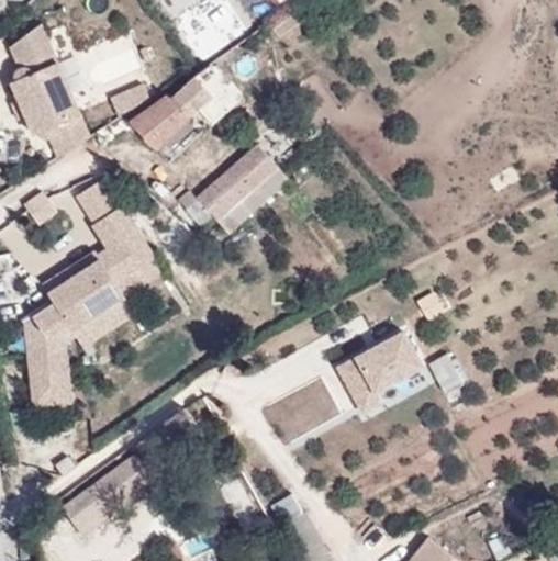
[(56,157),(86,136),(37,24),(7,47),(20,77),(8,81),(15,101),(22,115),(31,134),(43,128),(56,157)]
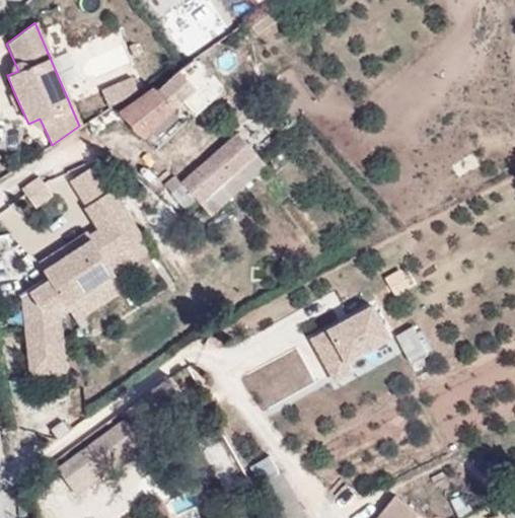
[(145,94),(163,116),(194,88),(178,71),(154,91),(152,89),(145,94)]
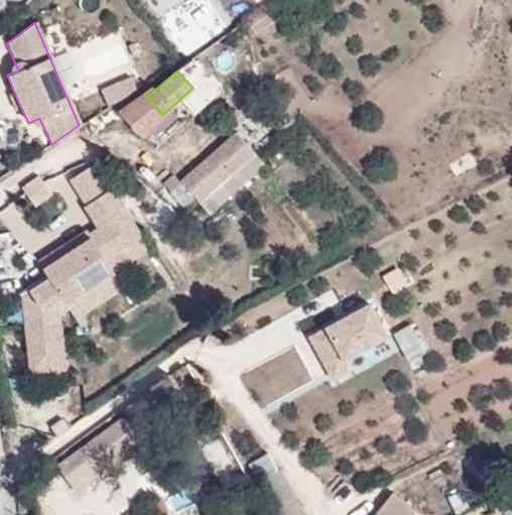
[(127,76),(114,81),(121,97),(133,89),(127,76)]
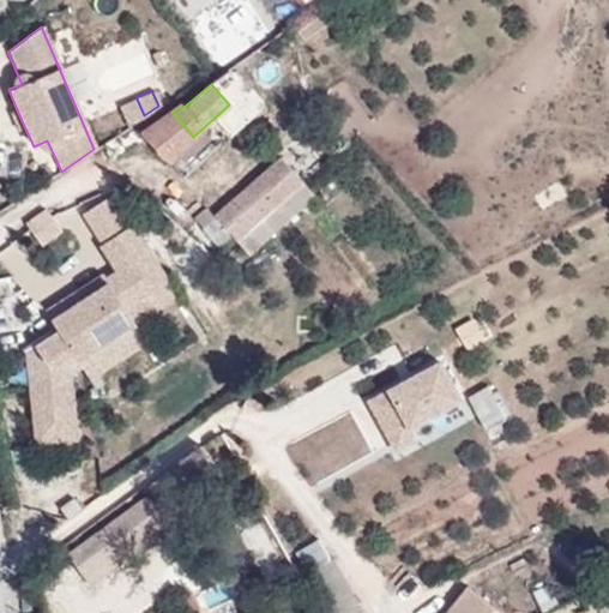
[(127,126),(144,115),(136,96),(119,103),(127,126)]
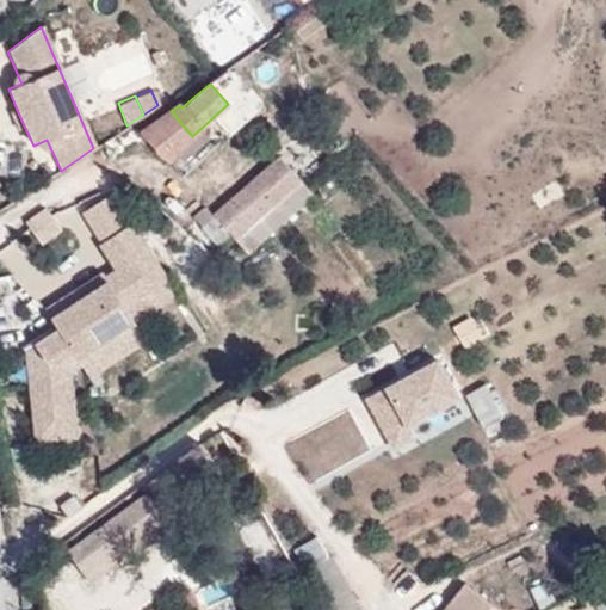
[(16,129),(24,125),(17,110),(8,114),(16,129)]
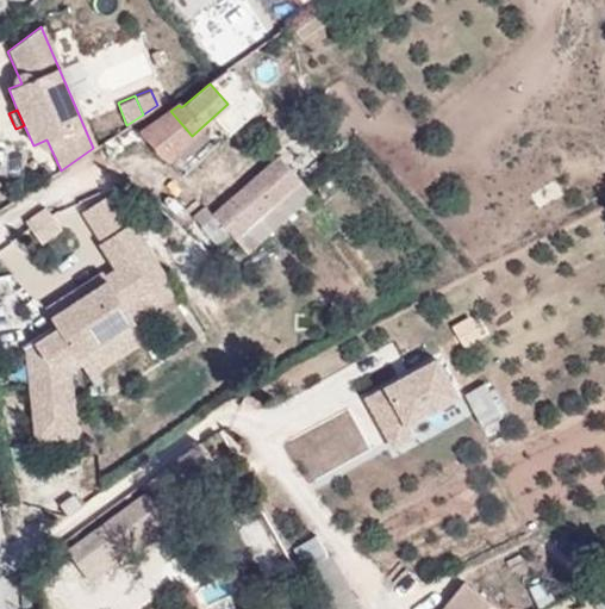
[(164,161),(192,136),(170,111),(138,131),(164,161)]
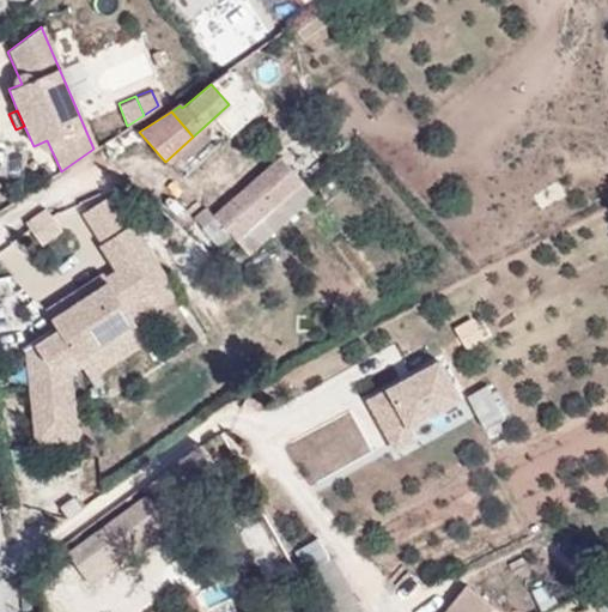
[(233,240),(298,181),(277,157),(213,216),(199,229),(219,252),(232,238),(233,240)]
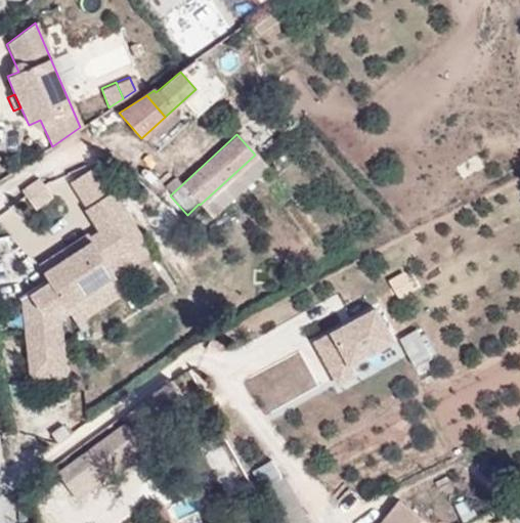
[(265,167),(255,155),(200,205),(210,216),(265,167)]
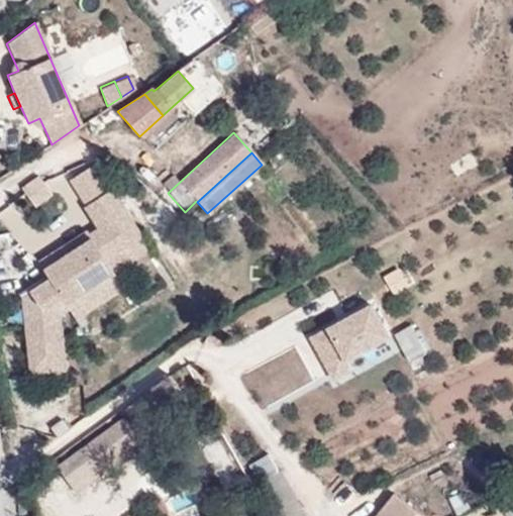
[(86,204),(84,205),(98,228),(87,235),(90,239),(67,254),(43,270),(49,279),(21,296),(29,373),(63,369),(58,314),(68,307),(65,302),(112,271),(105,260),(140,236),(109,189),(107,191),(91,166),(70,180),(86,204)]
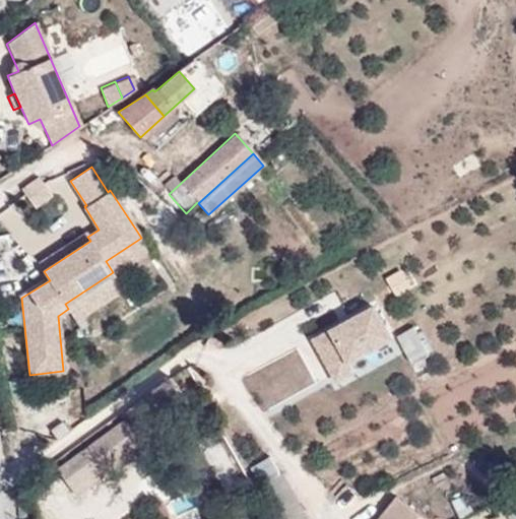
[(33,207),(49,196),(37,178),(20,190),(33,207)]
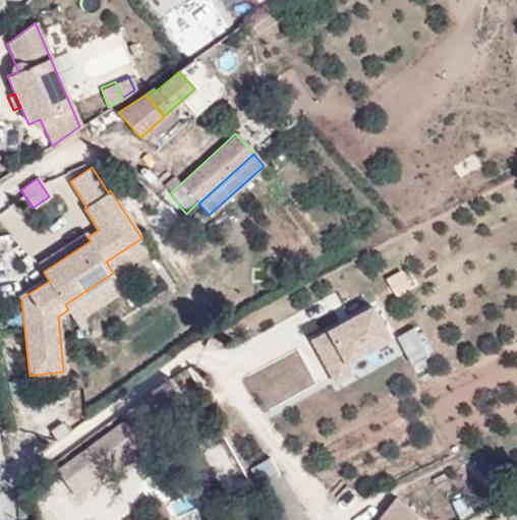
[(61,247),(67,256),(91,241),(88,237),(84,232),(61,247)]
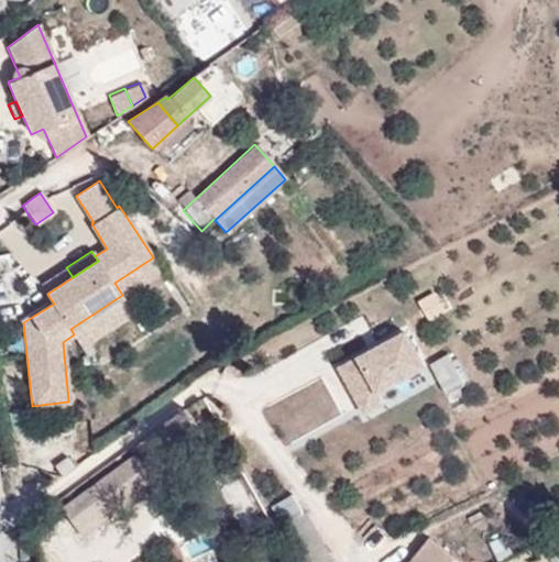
[(122,295),(161,271),(153,257),(114,283),(122,295)]
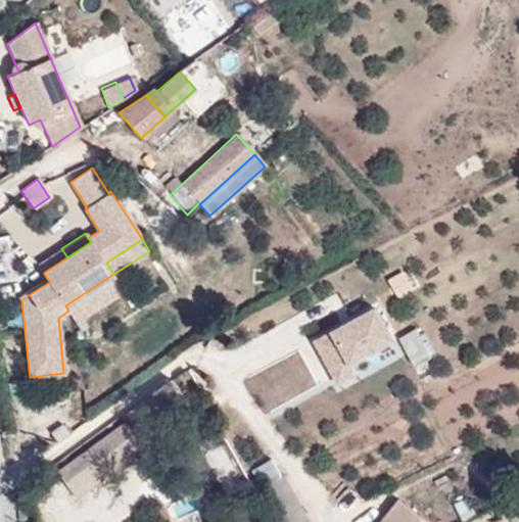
[(391,340),(374,307),(349,321),(351,325),(343,330),(341,325),(313,340),(335,382),(354,373),(348,364),(391,340)]
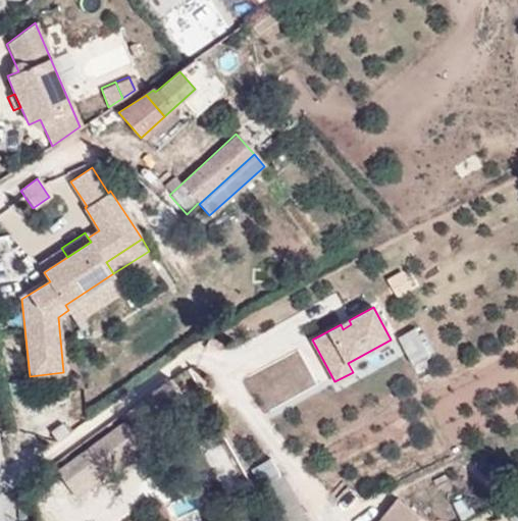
[(351,324),(349,320),(341,324),(343,329),(351,324)]
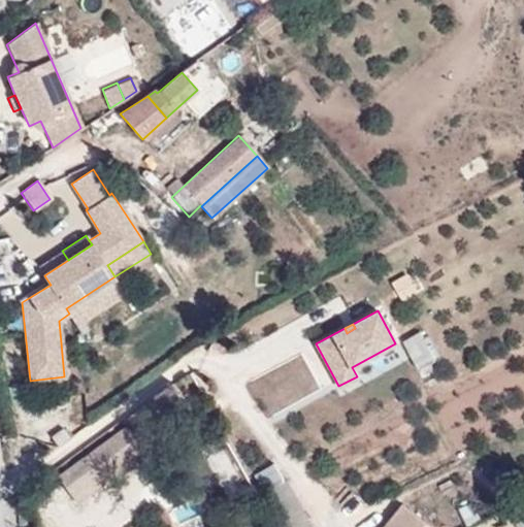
[(157,418),(184,400),(173,385),(145,402),(157,418)]
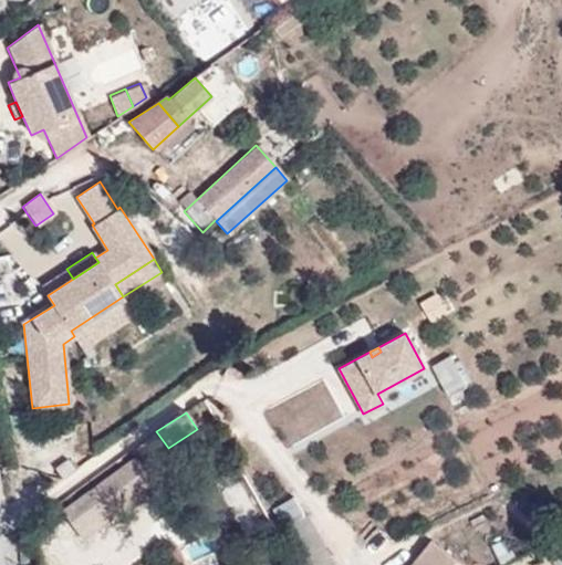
[(159,485),(131,446),(54,502),(77,533),(108,511),(114,519),(159,485)]
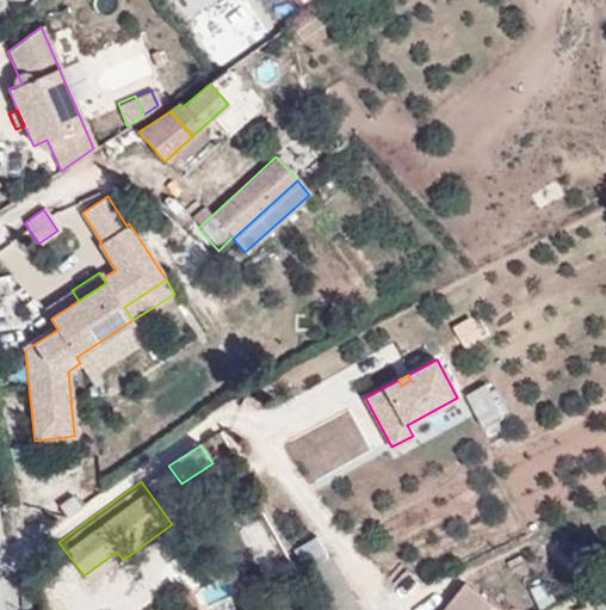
[(294,549),(304,570),(328,555),(317,536),(294,549)]
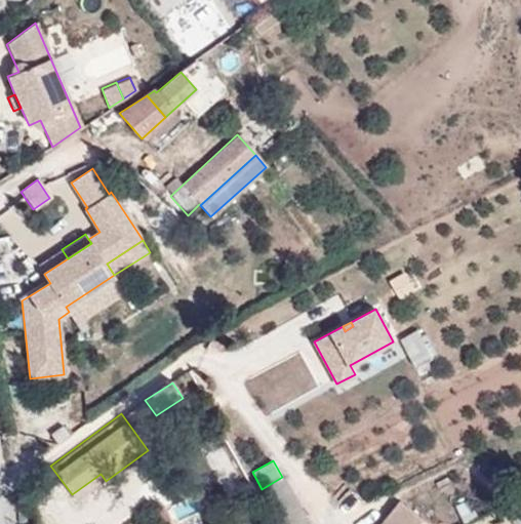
[(426,523),(397,501),(378,523),(426,523)]
